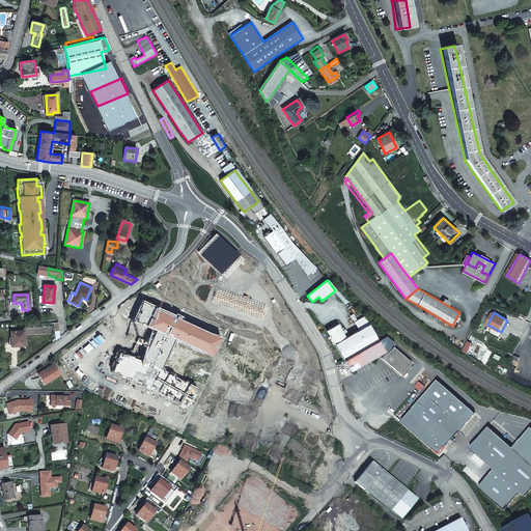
[(379,341),(369,324),(364,327),(344,337),(337,325),(327,331),(344,361),(354,356),(379,341)]
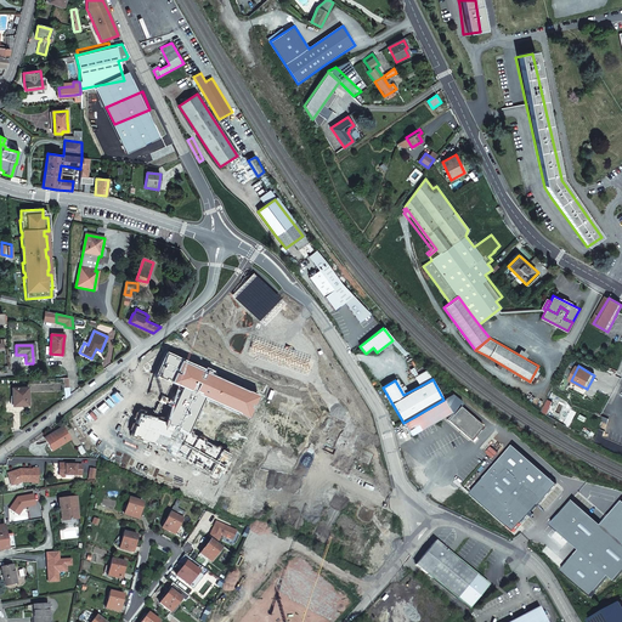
[(18,406),(27,406),(27,388),(12,388),(12,403),(18,403),(18,406)]
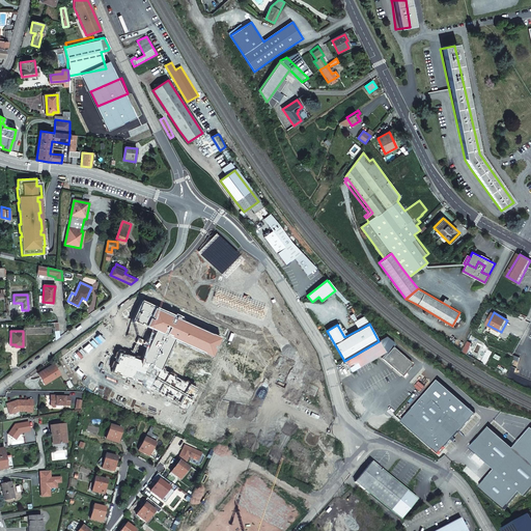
[(473,335),(466,351),(470,353),(476,337),(473,335)]
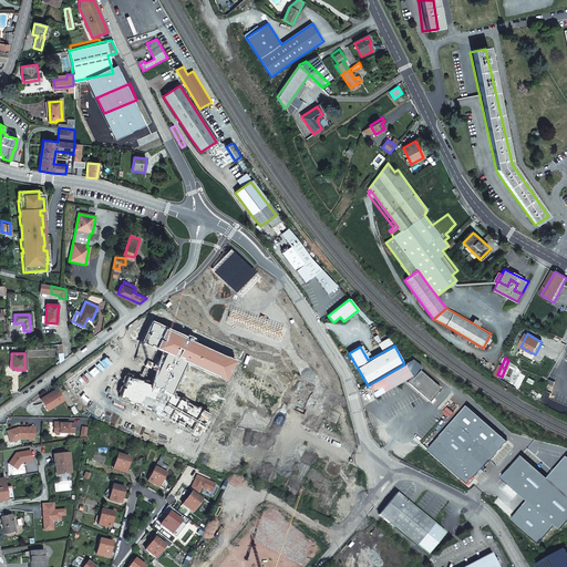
[(378,380),(368,385),(374,395),(411,374),(404,364),(378,380)]
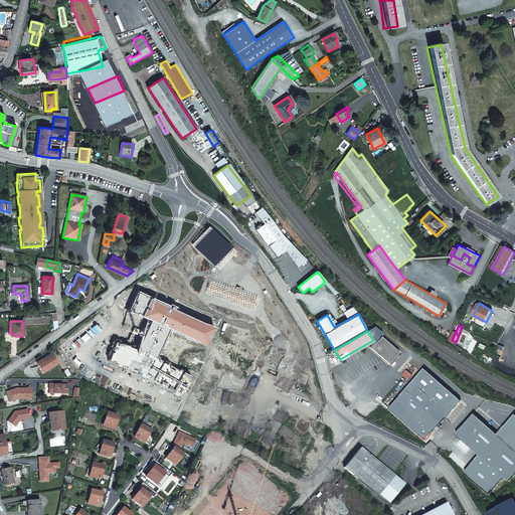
[(46,357),(37,363),(43,372),(57,363),(50,353),(45,356),(46,357)]
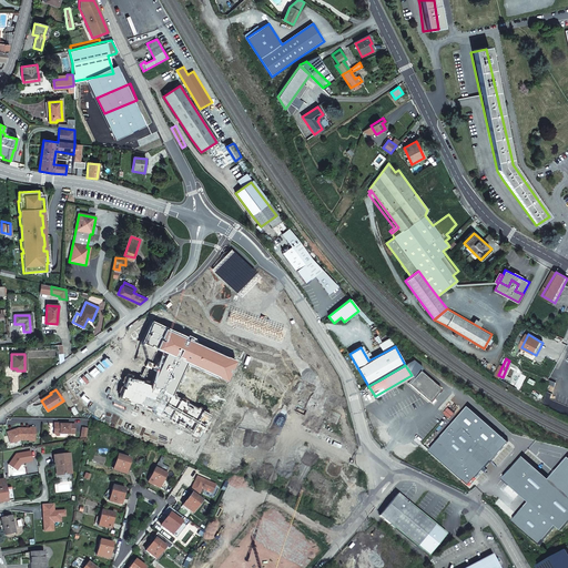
[(429,454),(469,488),(507,444),(467,409),(429,454)]
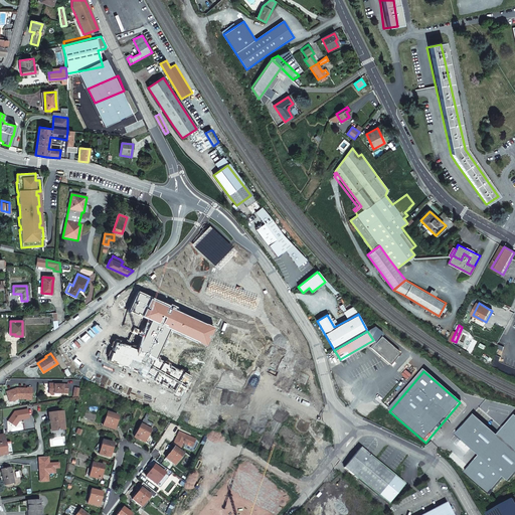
[(7,418),(16,416),(14,406),(5,407),(7,418)]
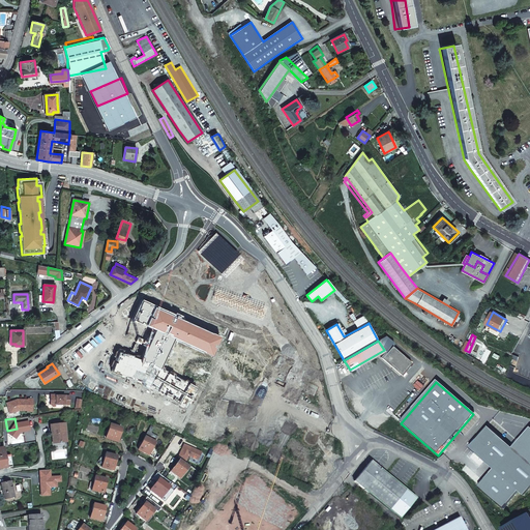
[(56,443),(66,442),(64,423),(61,423),(54,424),(51,424),(51,434),(52,434),(55,433),(56,443)]
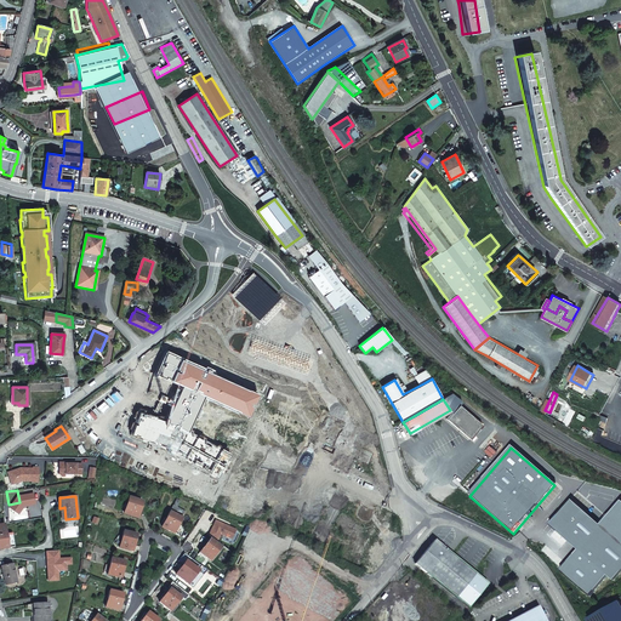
[(127,496),(124,513),(137,517),(141,500),(127,496)]
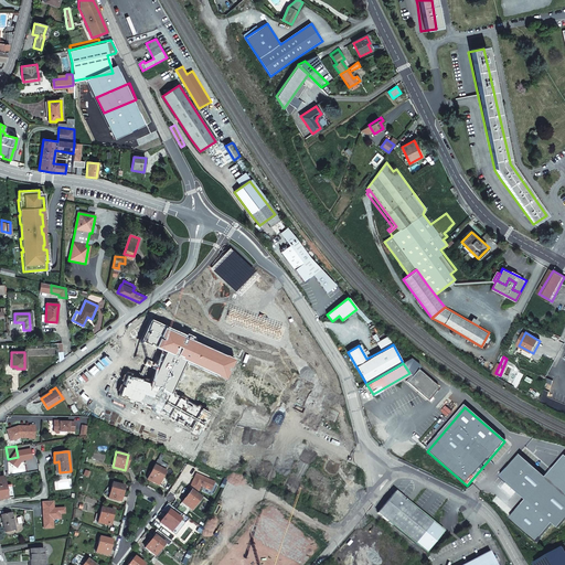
[(518,458),(500,479),(525,501),(510,520),(536,543),(551,525),(557,531),(564,520),(564,458),(544,480),(518,458)]
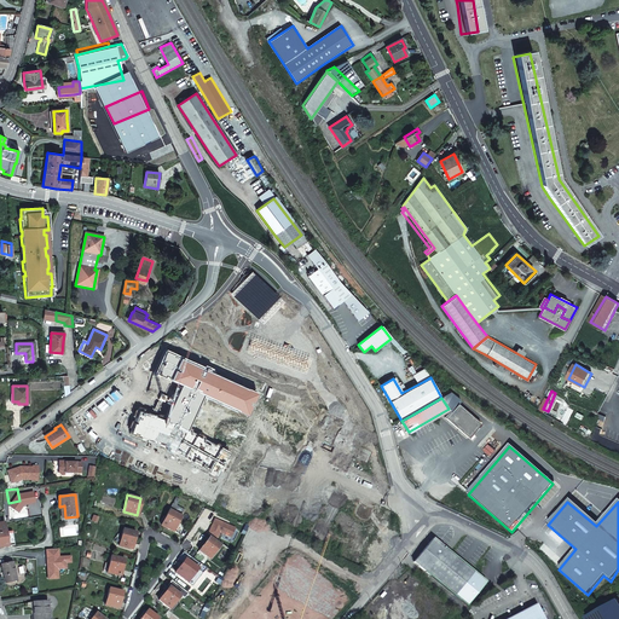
[(173,532),(181,516),(169,510),(161,526),(173,532)]
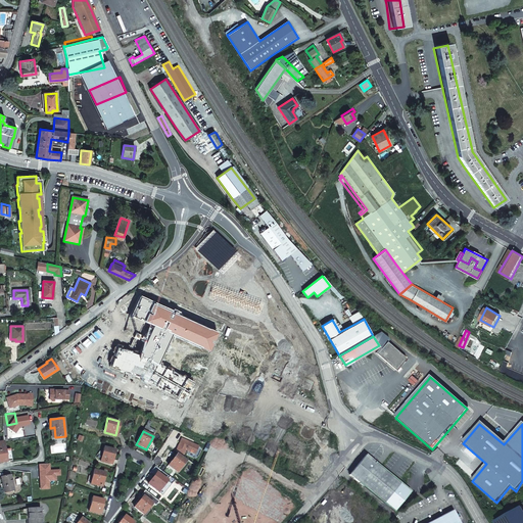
[(111,464),(115,449),(104,446),(101,461),(111,464)]
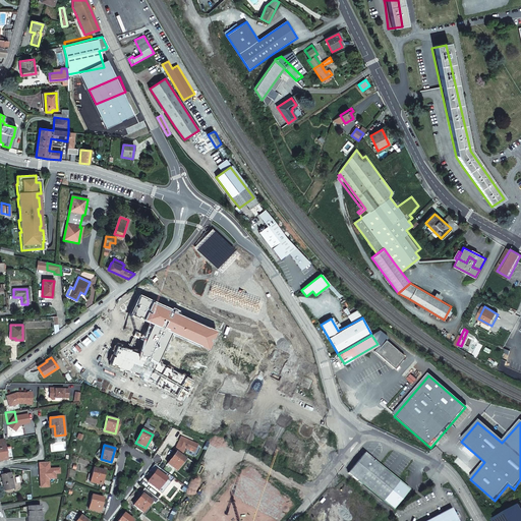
[(185,459),(175,452),(167,463),(177,471),(185,459)]
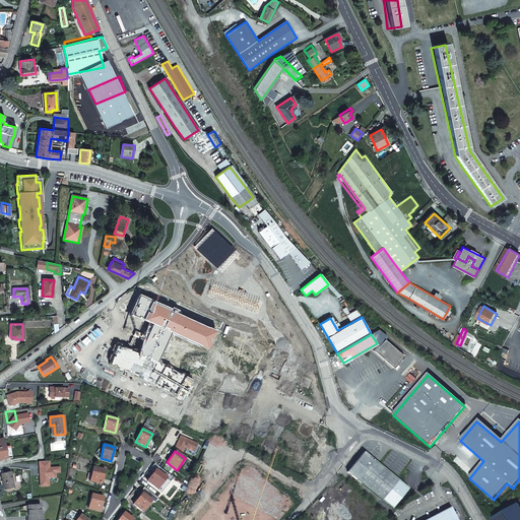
[(406,490),(361,454),(344,474),(390,510),(406,490)]
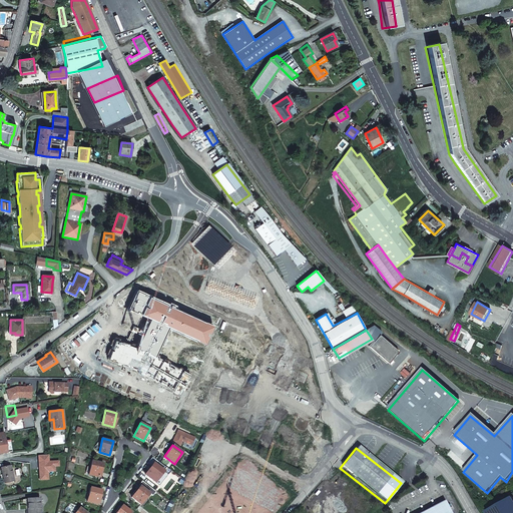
[(171,470),(170,469),(158,460),(152,456),(147,463),(152,467),(145,475),(159,486),(171,470)]
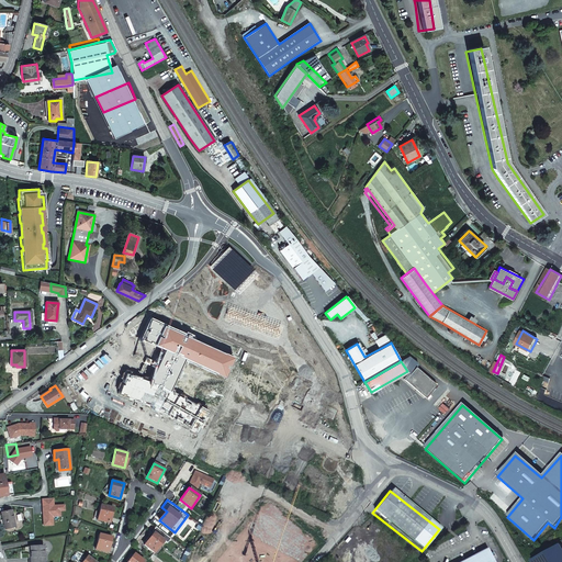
[(110,523),(113,507),(101,504),(98,519),(110,523)]
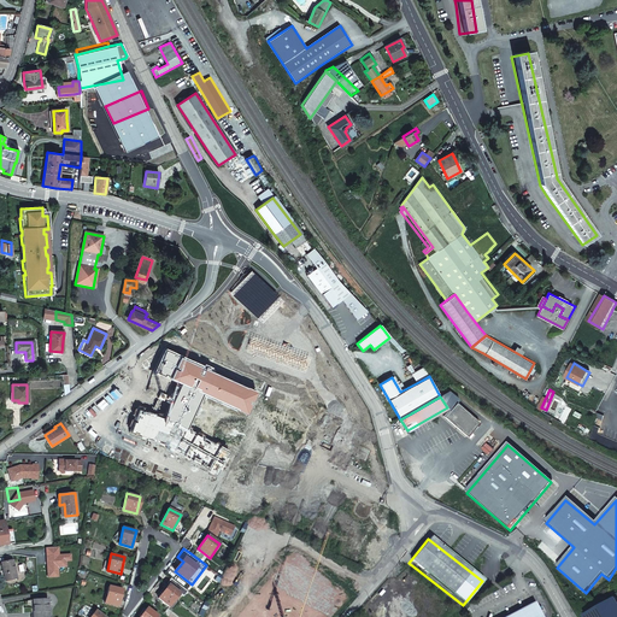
[(18,579),(15,559),(3,562),(5,580),(18,579)]
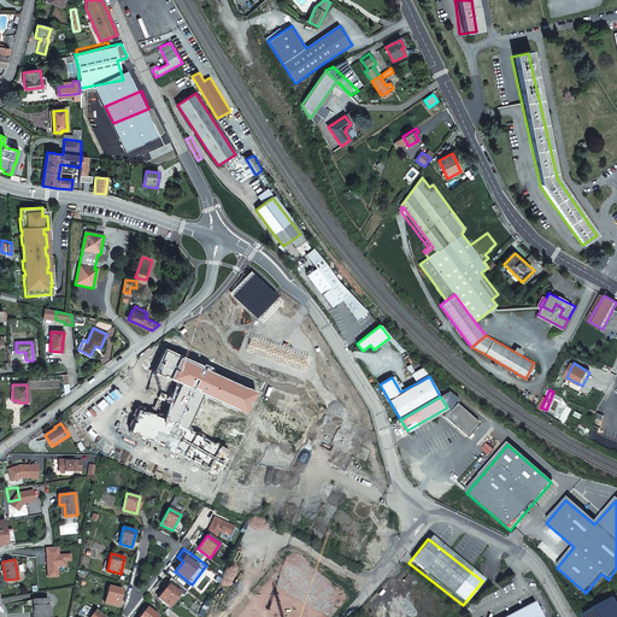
[(187,591),(171,577),(168,583),(169,585),(159,598),(169,606),(180,593),(183,595),(187,591)]
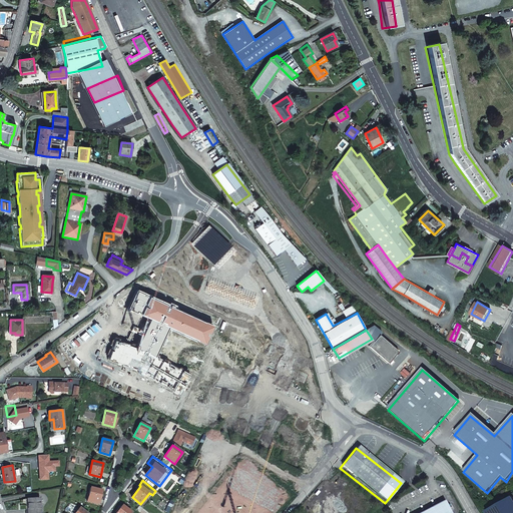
[(87,500),(98,503),(101,490),(90,487),(87,500)]
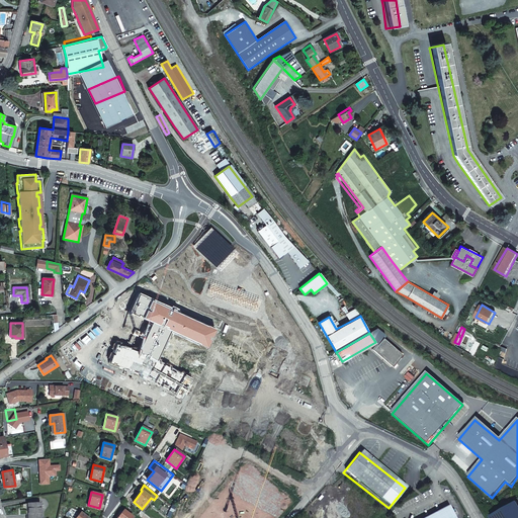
[(27,517),(39,517),(39,506),(38,503),(26,504),(27,517)]
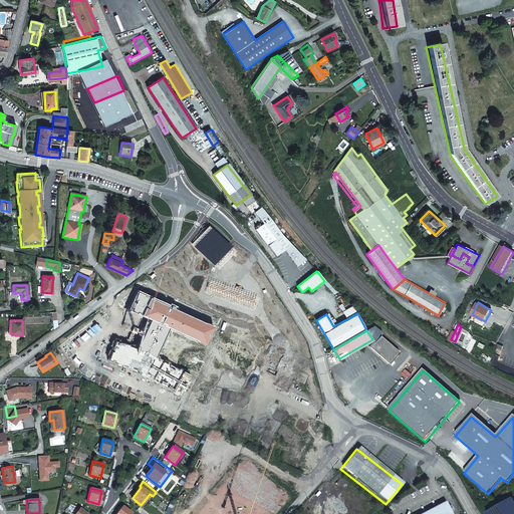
[(513,513),(513,501),(513,499),(487,513),(513,513)]
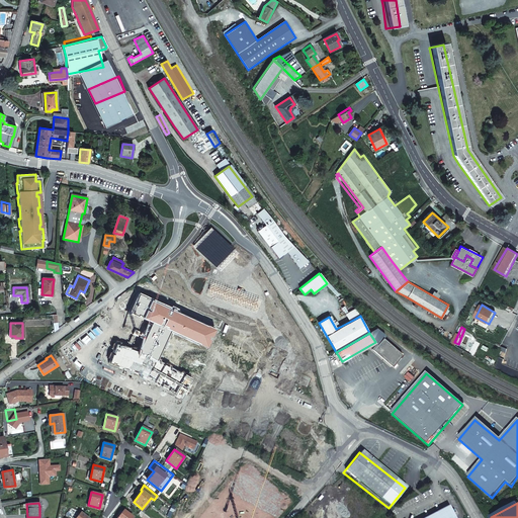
[(455,517),(449,506),(426,517),(455,517)]
